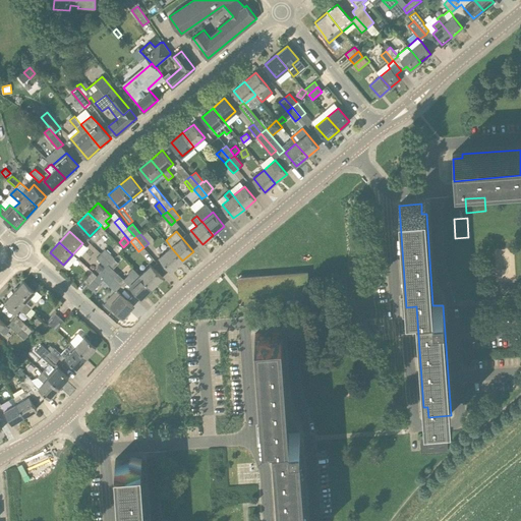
[(182,261),(171,247),(159,256),(171,271),(182,261)]
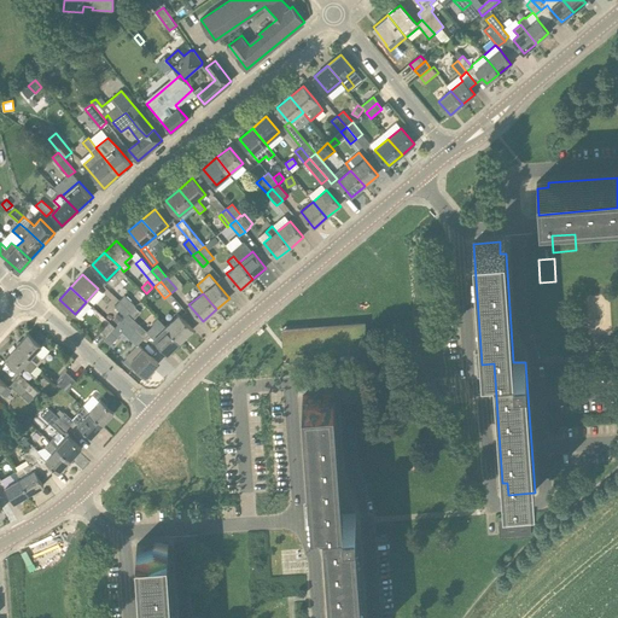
[(124,296),(120,301),(130,312),(135,307),(136,305),(124,296)]
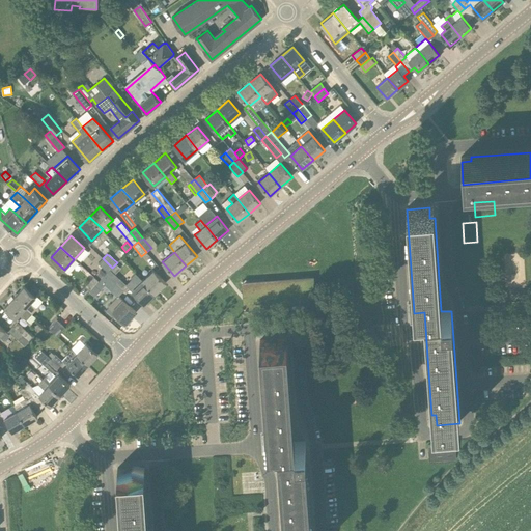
[(112,268),(103,258),(99,262),(108,272),(110,270),(112,268)]
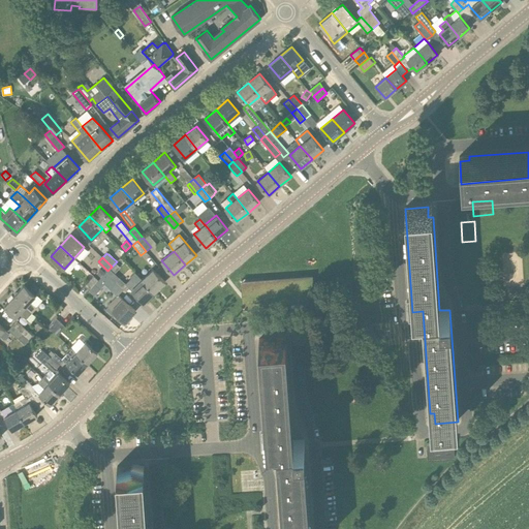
[(115,282),(119,278),(110,269),(107,271),(105,273),(115,282)]
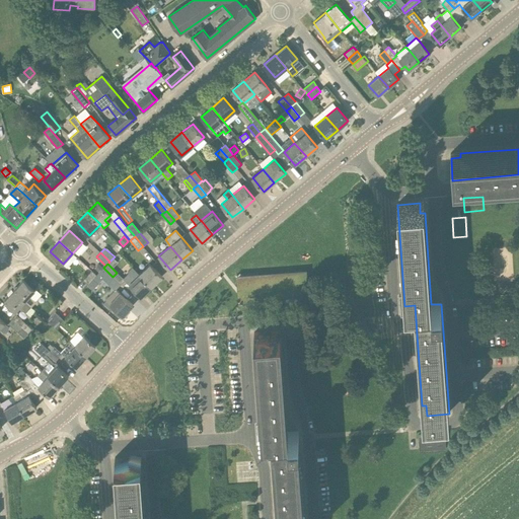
[(140,274),(152,287),(162,277),(150,265),(140,274)]
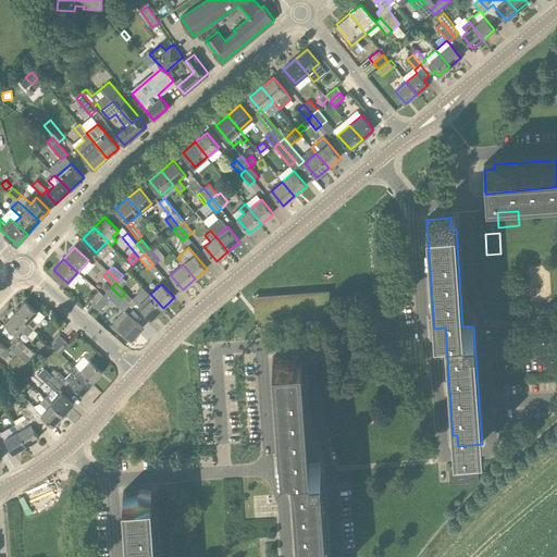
[(138,293),(133,299),(134,300),(151,319),(163,308),(150,294),(143,286),(137,292),(138,293)]
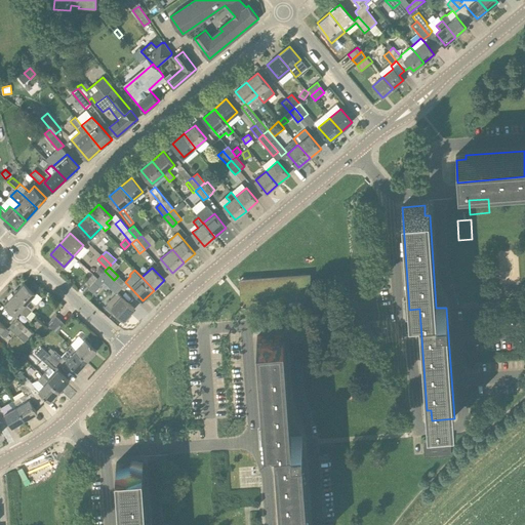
[(114,280),(105,271),(97,278),(98,278),(94,282),(99,286),(104,282),(116,294),(122,288),(114,280)]
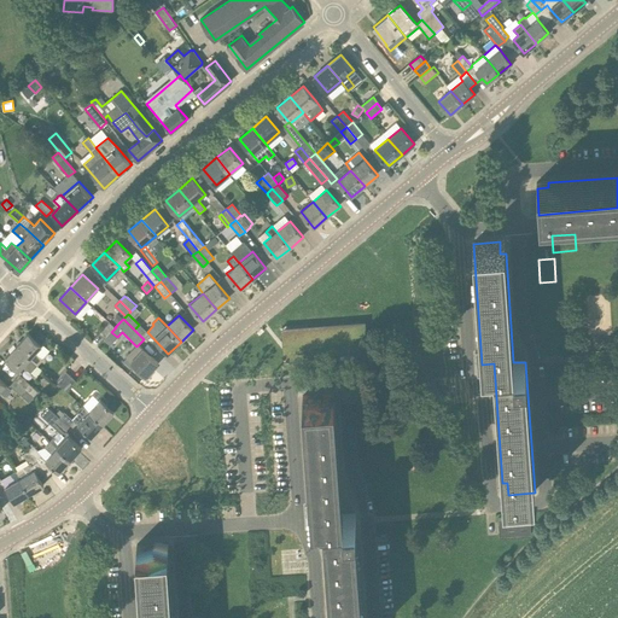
[(105,339),(115,328),(110,322),(99,334),(105,339)]
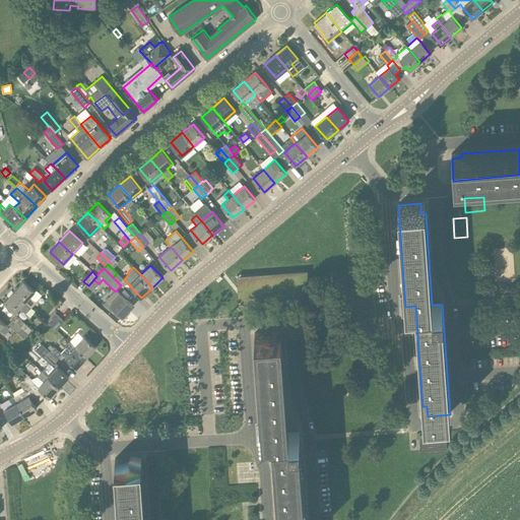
[(14,291),(31,307),(37,303),(29,297),(35,290),(23,280),(14,291)]
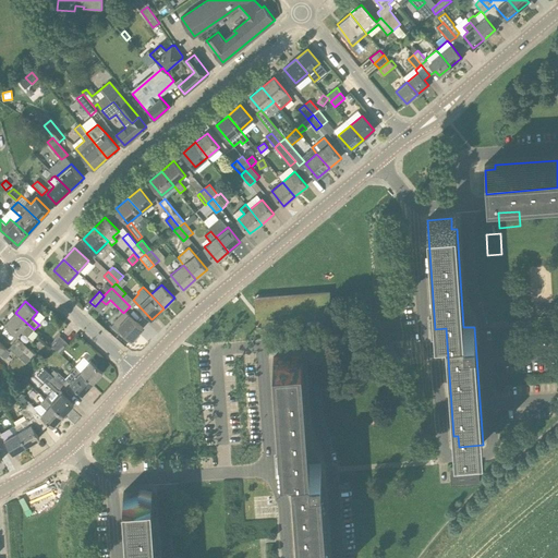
[(34,329),(15,313),(4,324),(16,335),(21,330),(27,337),(34,329)]
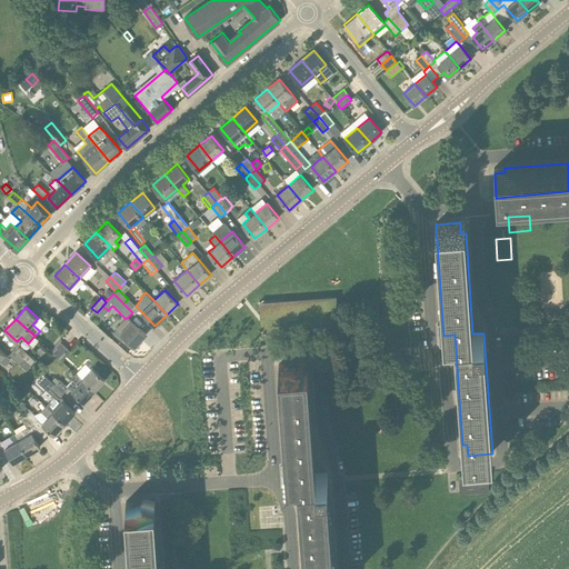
[(135,346),(146,335),(131,321),(120,333),(135,346)]
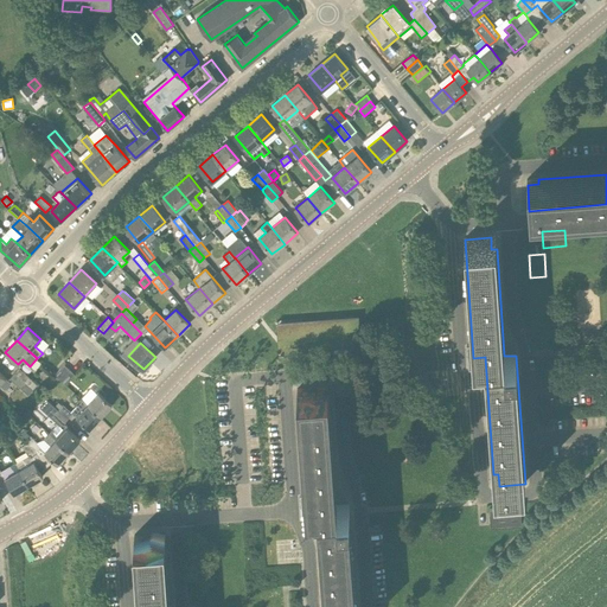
[(59,382),(61,379),(69,370),(64,365),(53,376),(59,382)]
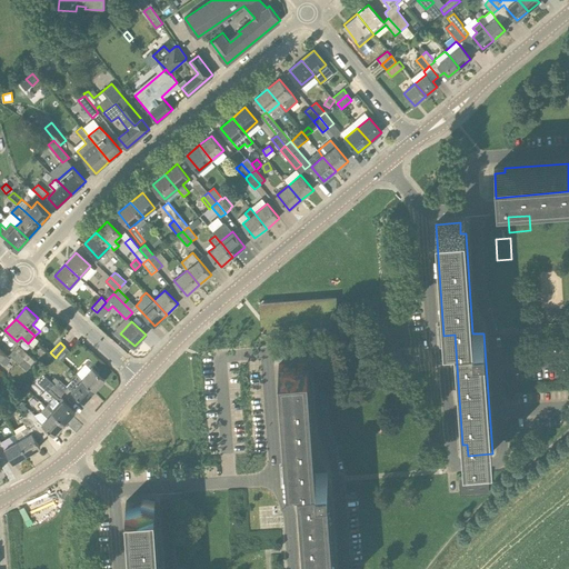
[(13,350),(25,360),(27,362),(31,366),(36,360),(19,345),(15,350),(15,349),(13,350)]
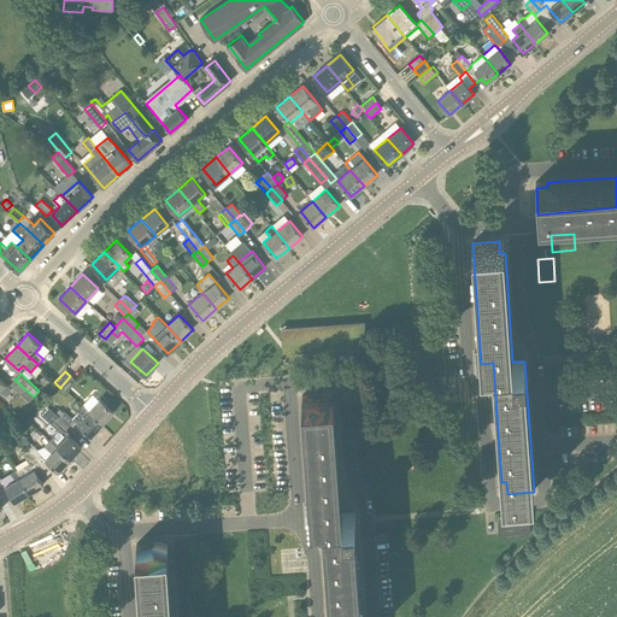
[(70,376),(62,386),(66,392),(76,381),(70,376)]
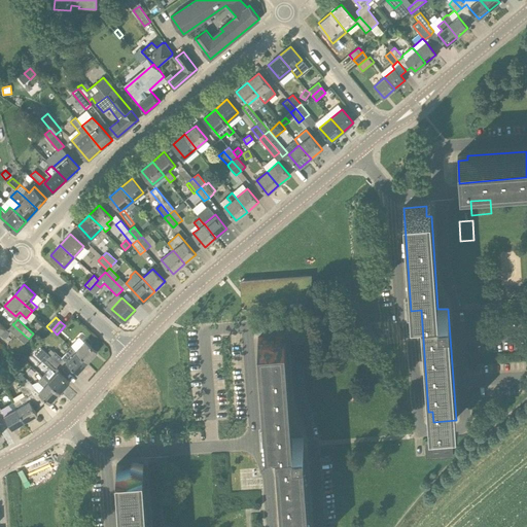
[(0,334),(4,338),(9,332),(4,328),(0,323),(0,334)]
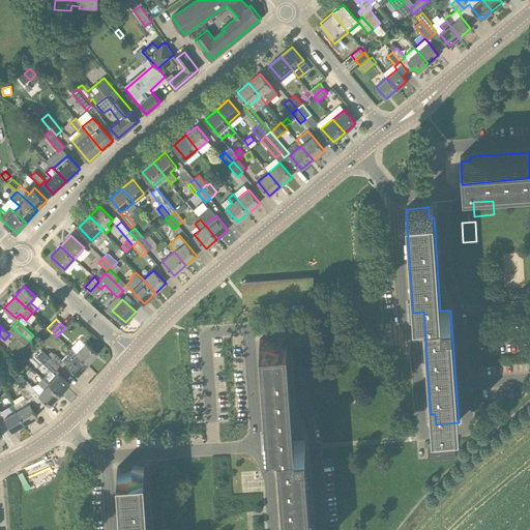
[(23,335),(12,326),(8,330),(19,340),(23,335)]
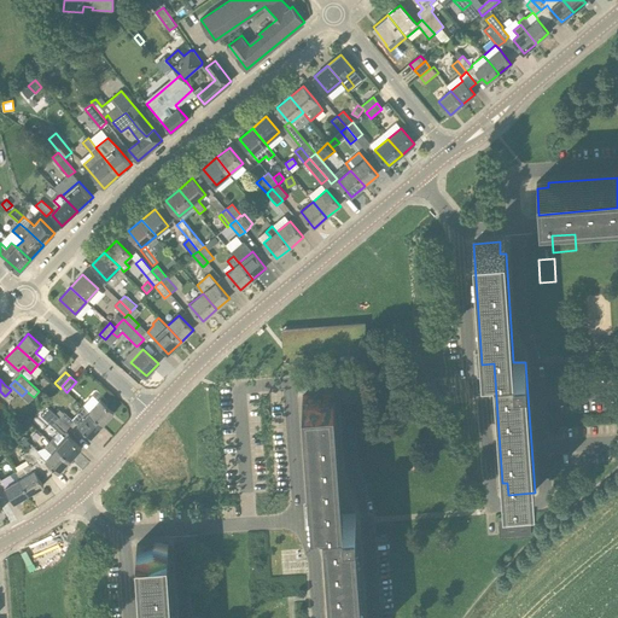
[(330,406),(330,395),(303,397),(312,517),(324,517),(331,617),(362,617),(355,514),(343,516),(334,406),(330,406)]
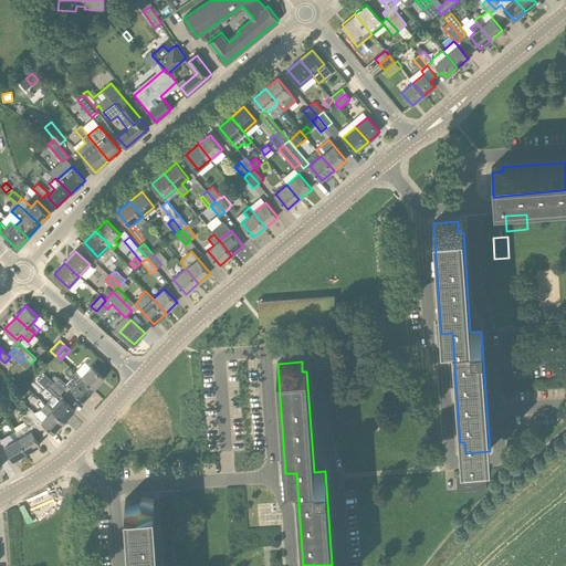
[(93,366),(82,378),(94,389),(105,377),(93,366)]
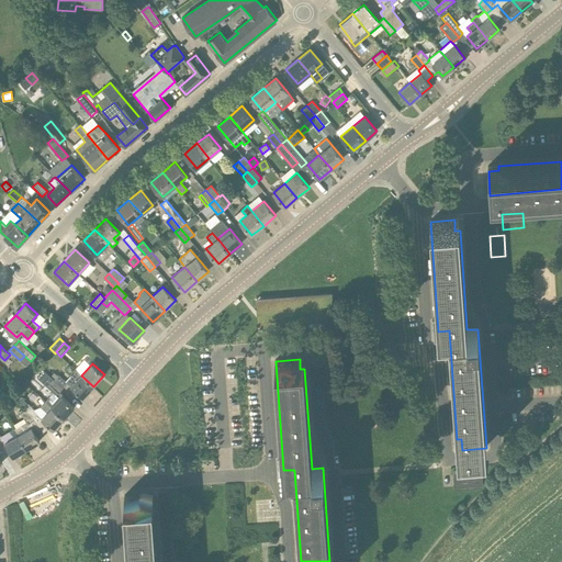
[(70,375),(76,381),(71,386),(83,397),(93,386),(81,375),(75,369),(70,375)]
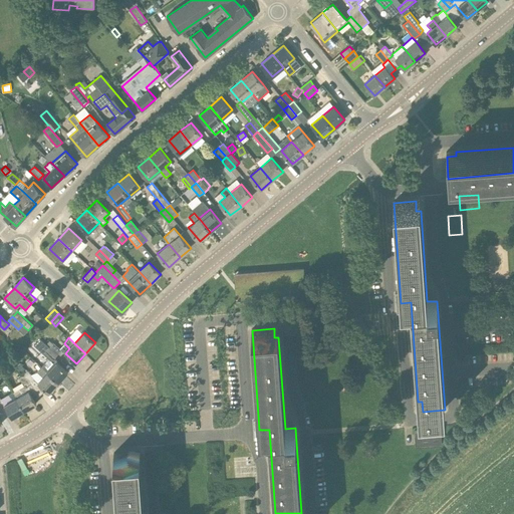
[(58,355),(49,347),(40,338),(34,345),(49,359),(44,364),(41,366),(58,382),(68,372),(54,359),(58,355)]
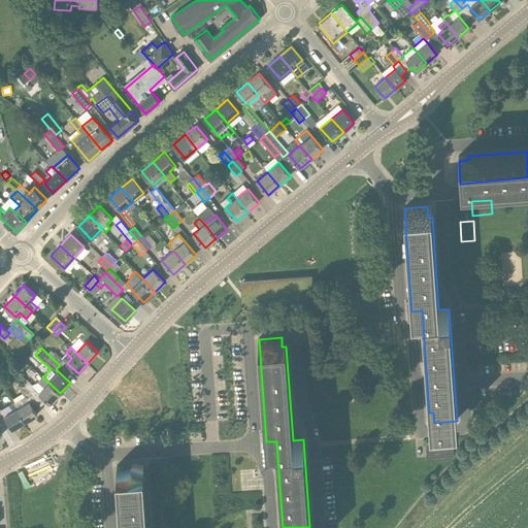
[(55,353),(51,357),(60,365),(64,360),(62,359),(55,353)]
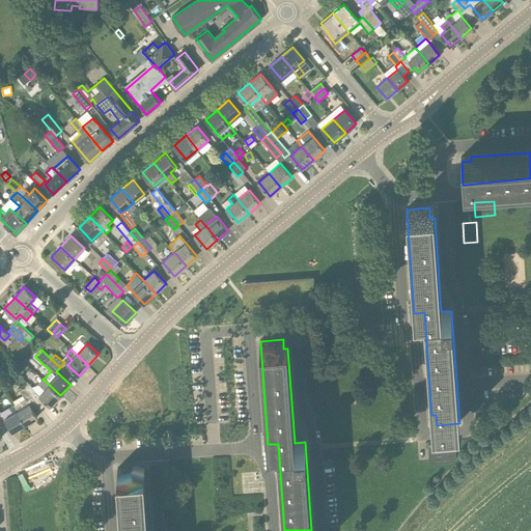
[(60,395),(43,379),(38,384),(45,390),(39,396),(51,407),(60,395)]
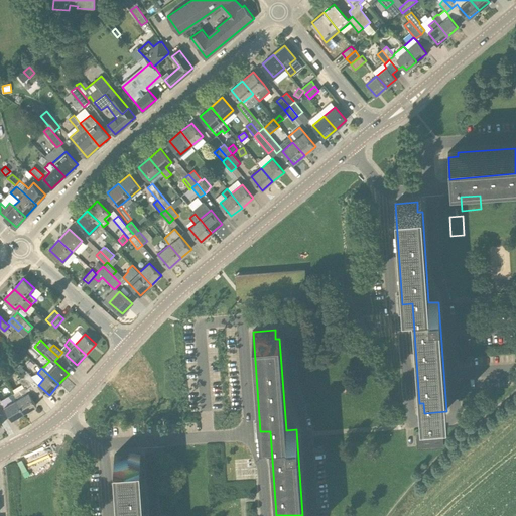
[(28,372),(23,376),(31,385),(35,381),(28,372)]
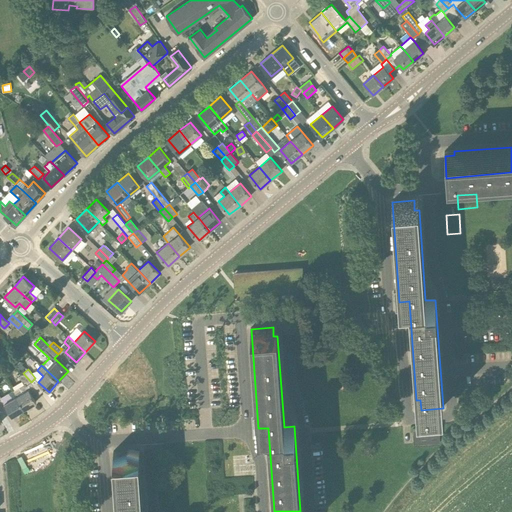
[(31,382),(23,373),(19,377),(24,384),(13,391),(16,396),(24,409),(36,402),(28,389),(26,386),(31,382)]
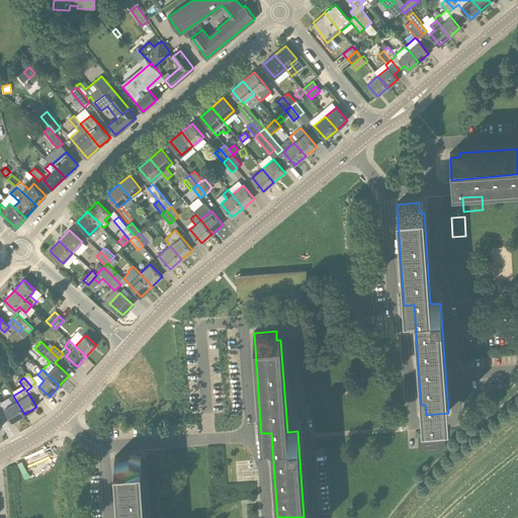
[(24,414),(16,401),(4,409),(12,422),(24,414)]
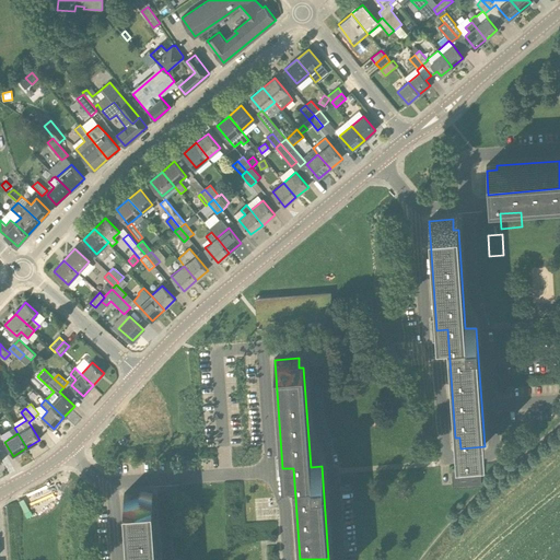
[(453,487),(481,485),(480,467),(452,469),(452,473),(453,486),(453,487)]
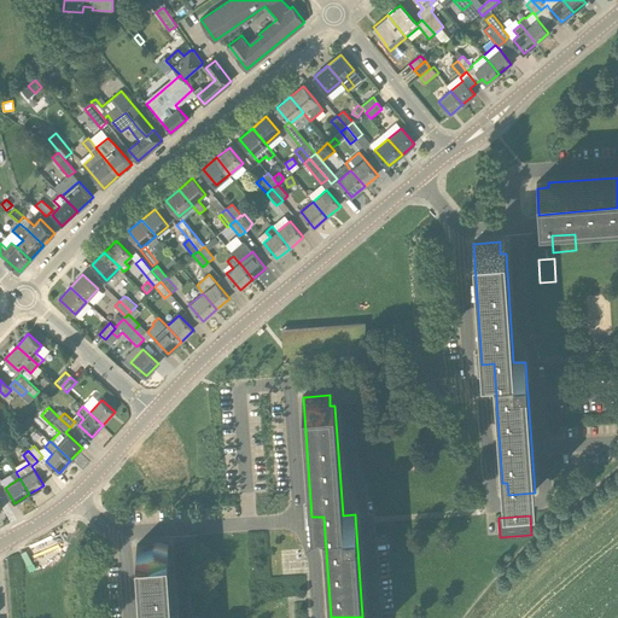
[(164,555),(163,543),(136,546),(141,617),(173,617),(169,554),(164,555)]
